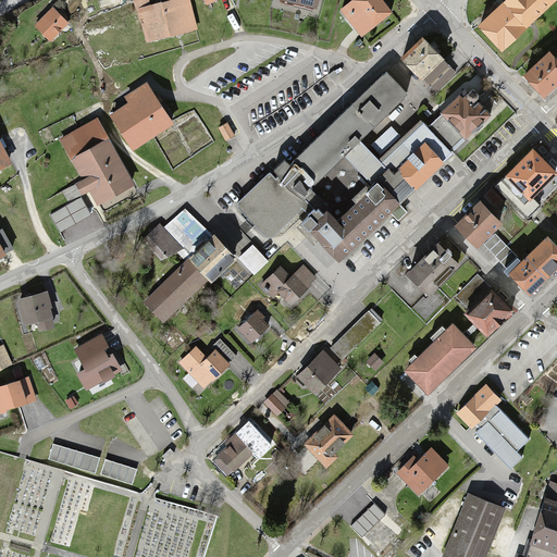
[(147,0),(139,0),(132,2),(141,44),(195,31),(187,0),(168,0),(149,4),(147,0)]
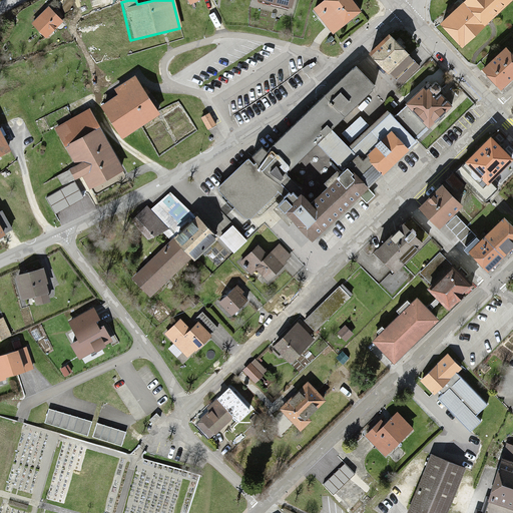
[(252,0),(252,2),(290,10),(292,0),(252,0)]
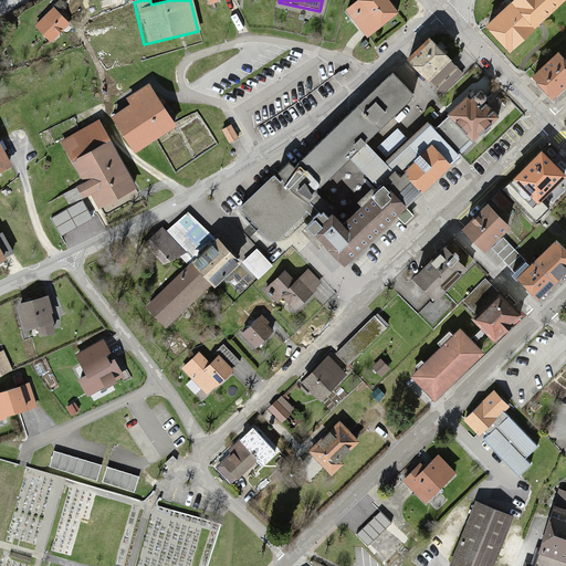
[(395,14),(384,0),(355,0),(345,8),(366,35),(395,14)]
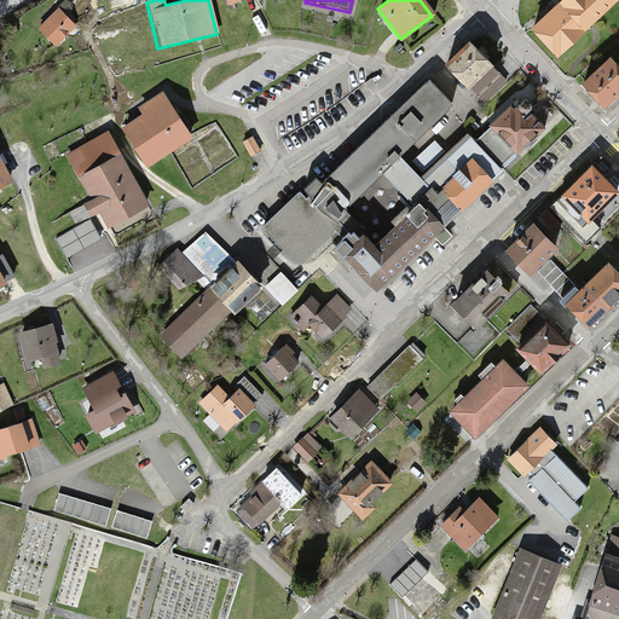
[(556,0),(528,27),(554,53),(609,0),(556,0)]
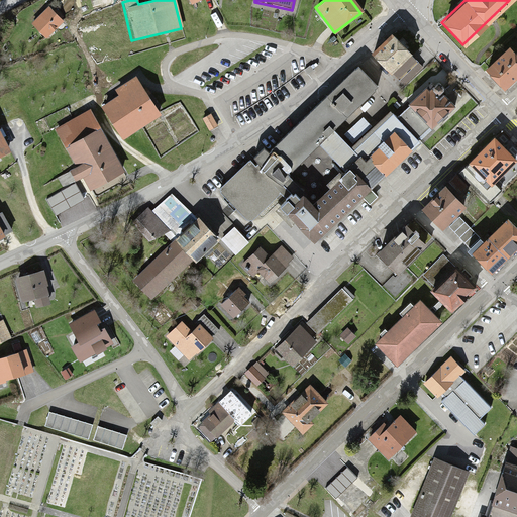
[(47,9),(32,25),(45,37),(61,21),(47,9)]
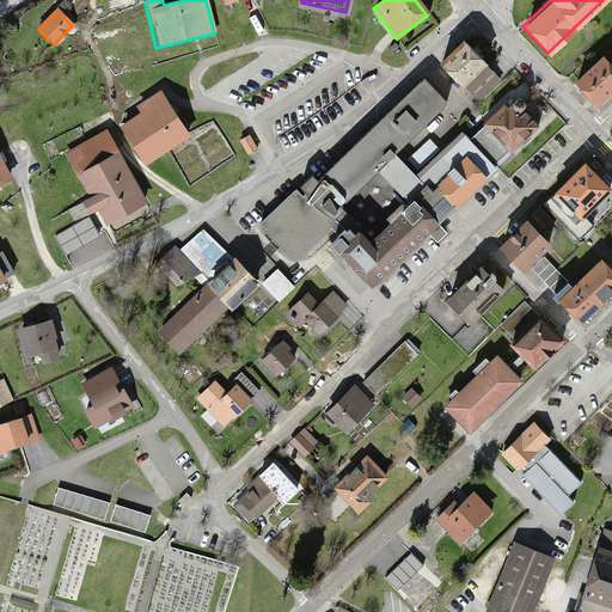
[(440,65),(464,90),(466,87),(478,101),(500,81),(485,67),(487,65),(465,41),(440,65)]
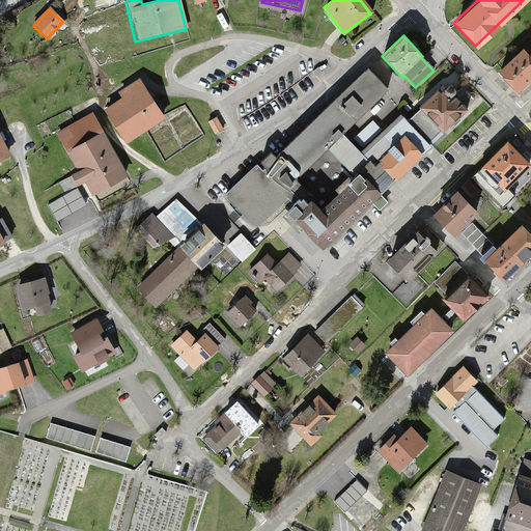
[(530,56),(521,46),(497,68),(516,89),(530,75),(530,56)]
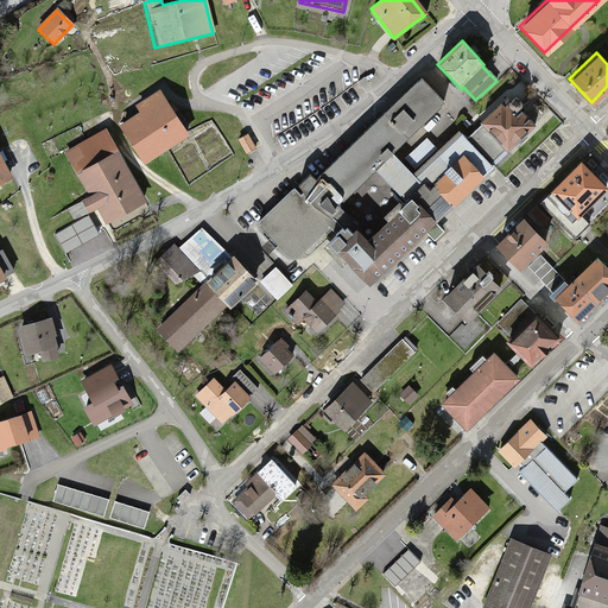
[(374,170),(391,154),(442,108),(419,83),(314,182),(308,176),(296,187),(301,190),(297,194),(292,189),(255,223),(260,228),(276,245),(291,261),(295,259),(329,227),(322,220),(324,217),(328,221),(341,209),(336,204),(374,170)]
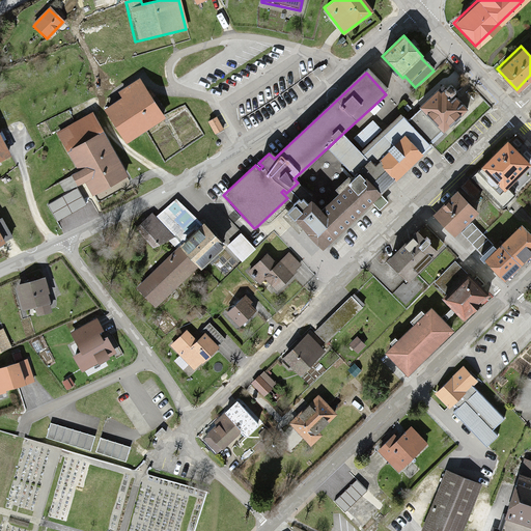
[(441,84),(409,113),(432,140),(465,111),(441,84)]
